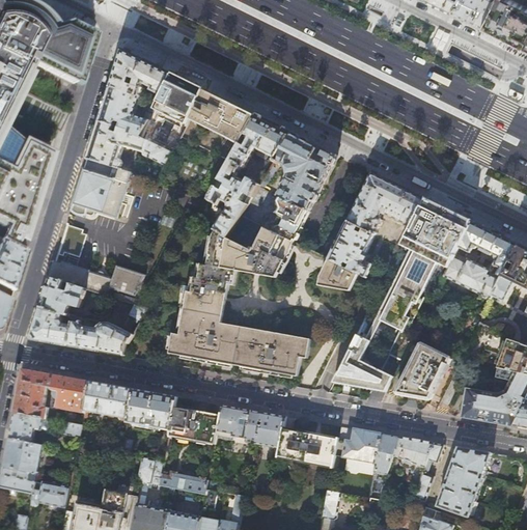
[(432,0),(434,1),(433,4),(440,7),(447,11),(449,8),(453,0),(432,0)]
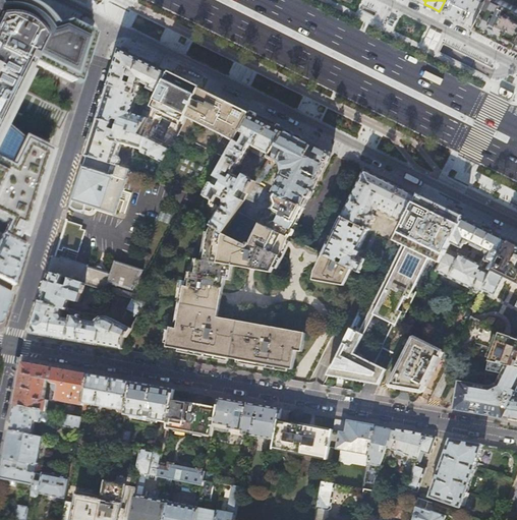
[(461,18),(471,23),(482,0),(445,0),(441,8),(461,18)]
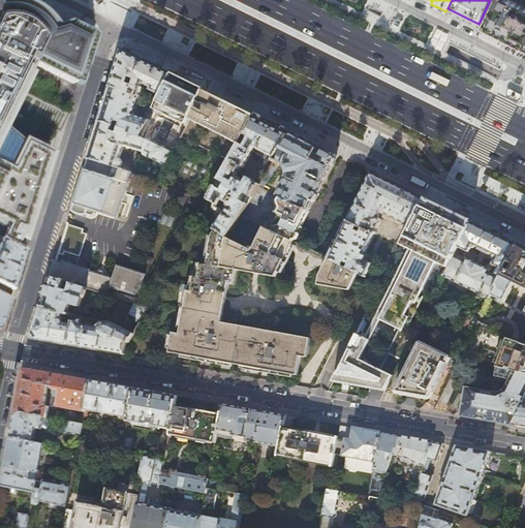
[(490,0),(479,24),(491,30),(502,35),(513,40),(524,47),(524,45),(524,0),(490,0)]
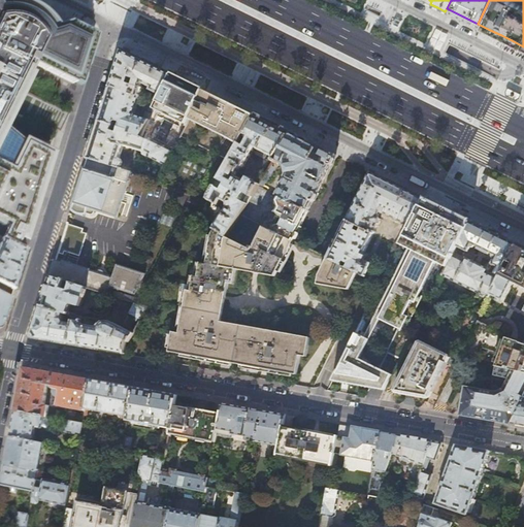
[(0,110),(18,75),(21,68),(25,70),(29,62),(69,81),(70,80),(72,73),(83,47),(85,40),(86,40),(86,39),(86,38),(86,37),(86,36),(85,36),(85,35),(85,34),(84,34),(84,33),(83,33),(82,33),(78,31),(59,22),(45,26),(43,23),(36,15),(29,10),(22,6),(18,5),(8,3),(0,3),(0,110)]
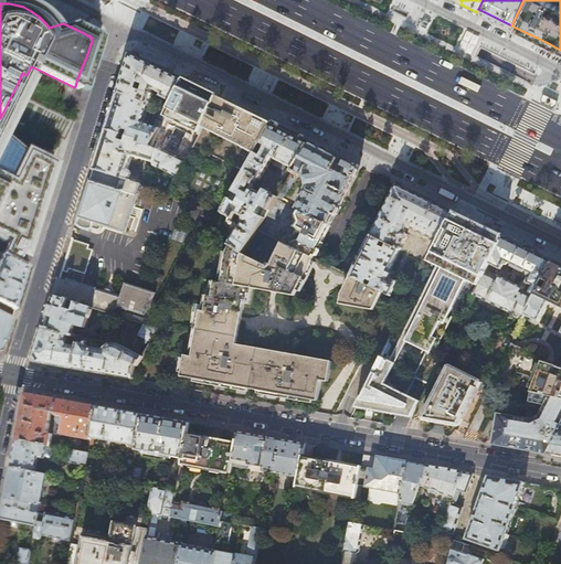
[(166,108),(180,78),(138,57),(127,52),(115,92),(146,103),(150,89),(158,93),(157,95),(165,99),(162,104),(154,99),(152,100),(151,104),(156,105),(166,108)]
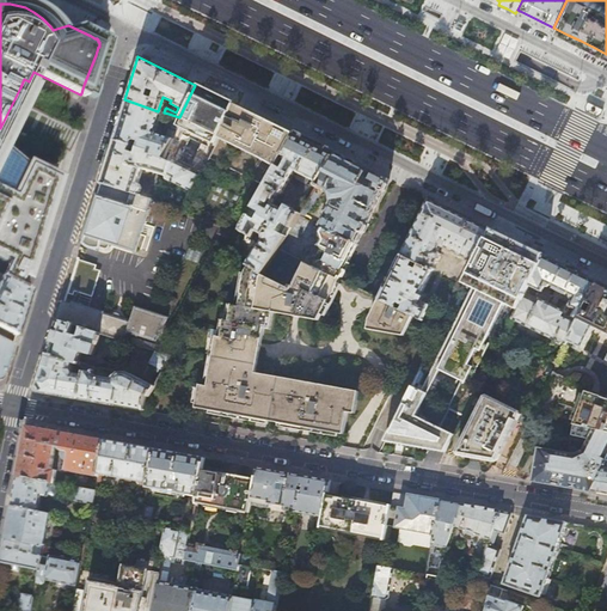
[(213,144),(233,103),(195,85),(179,117),(176,124),(213,144)]
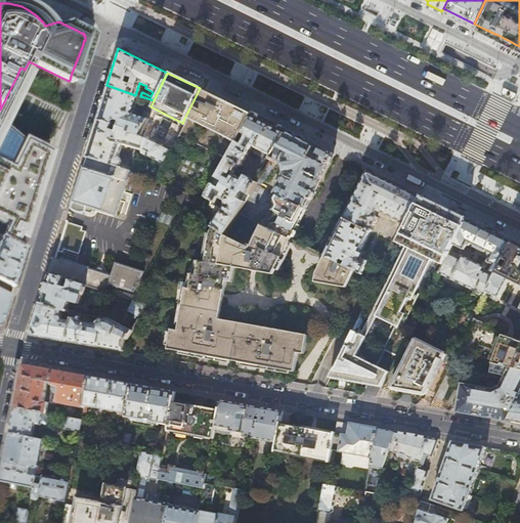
[(124,131),(136,135),(147,112),(141,110),(138,116),(129,114),(129,113),(130,113),(135,95),(106,85),(95,120),(110,124),(112,119),(117,121),(116,126),(125,129),(124,131)]
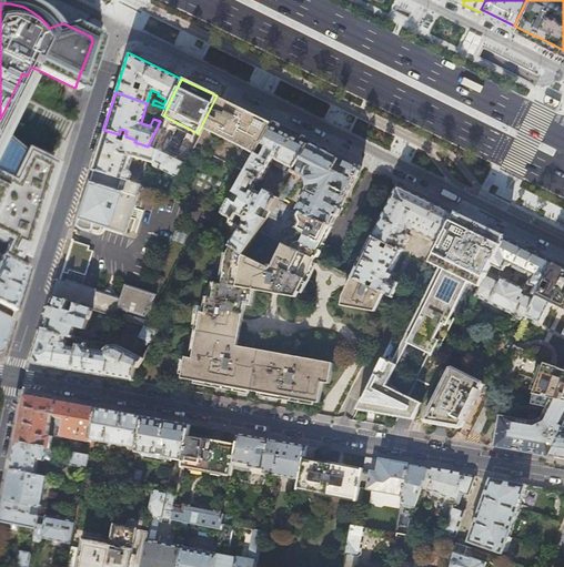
[(260,143),(271,123),(244,110),(217,95),(198,133),(191,147),(207,154),(205,157),(208,158),(209,155),(230,164),(223,178),(225,179),(231,165),(244,171),(254,152),(260,143)]
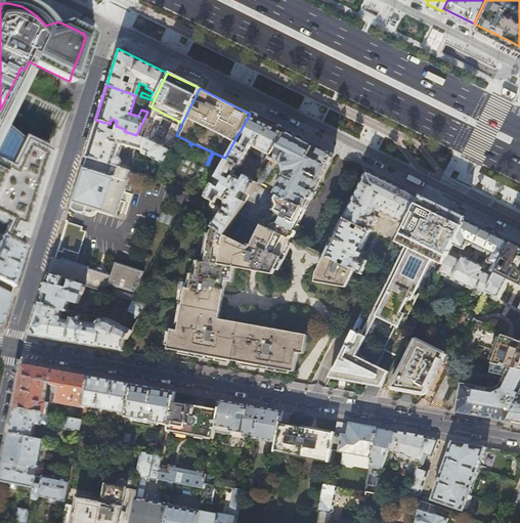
[(148,111),(150,106),(154,100),(144,97),(143,103),(143,109),(148,111)]
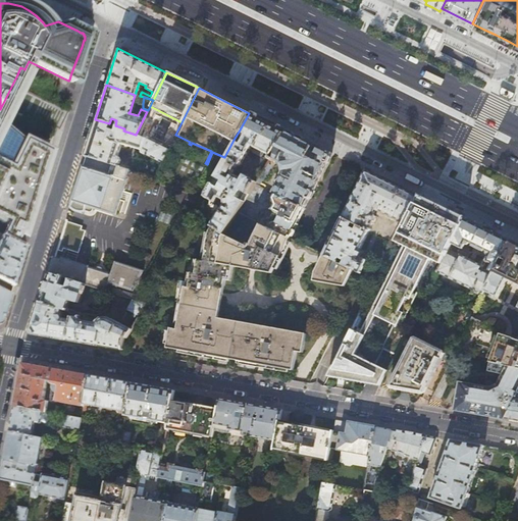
[(208,224),(209,225),(221,232),(235,211),(241,200),(236,197),(240,190),(246,194),(252,184),(253,180),(243,174),(242,175),(240,178),(236,175),(230,172),(235,164),(236,165),(237,164),(238,165),(247,148),(249,150),(250,152),(257,155),(259,154),(261,151),(269,155),(283,129),(249,113),(239,132),(244,135),(239,143),(234,140),(224,157),(213,176),(219,180),(216,187),(210,183),(204,193),(202,196),(212,202),(217,209),(208,224)]
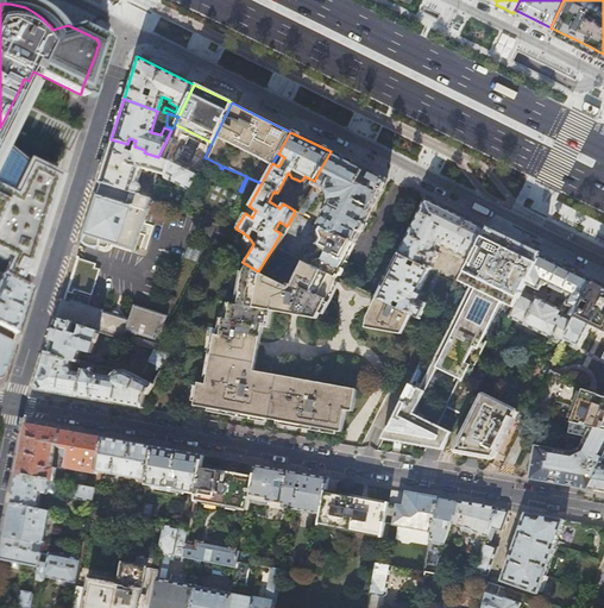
[(148,196),(155,199),(156,195),(136,189),(137,187),(136,183),(136,182),(134,181),(138,168),(144,168),(167,176),(165,179),(186,189),(193,174),(158,157),(144,152),(145,150),(134,146),(132,151),(126,149),(127,144),(111,139),(98,181),(129,190),(133,193),(148,196)]
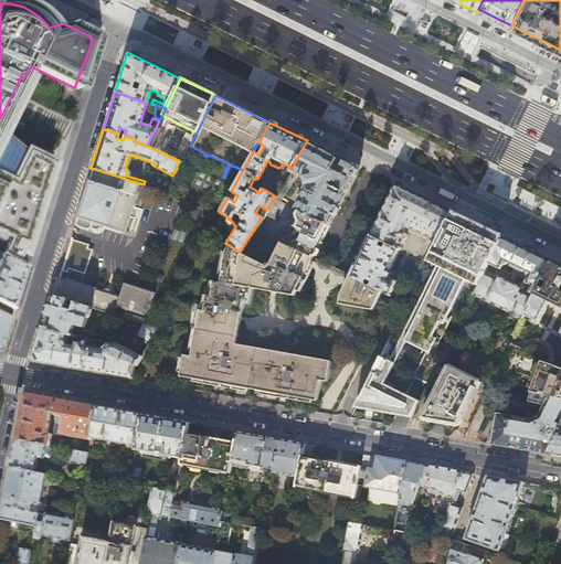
[(0,255),(17,263),(29,225),(49,163),(39,159),(40,158),(40,157),(40,155),(39,153),(38,152),(36,152),(34,152),(33,153),(33,156),(23,151),(0,130),(0,241),(0,255)]
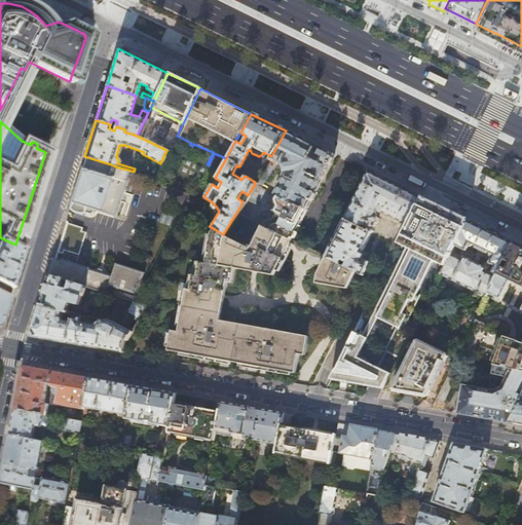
[(304,209),(332,153),(322,148),(308,142),(295,136),(286,130),(271,156),(255,182),(254,185),(258,187),(274,160),(283,164),(284,171),(278,180),(277,179),(275,183),(276,184),(272,193),(273,194),(304,209)]
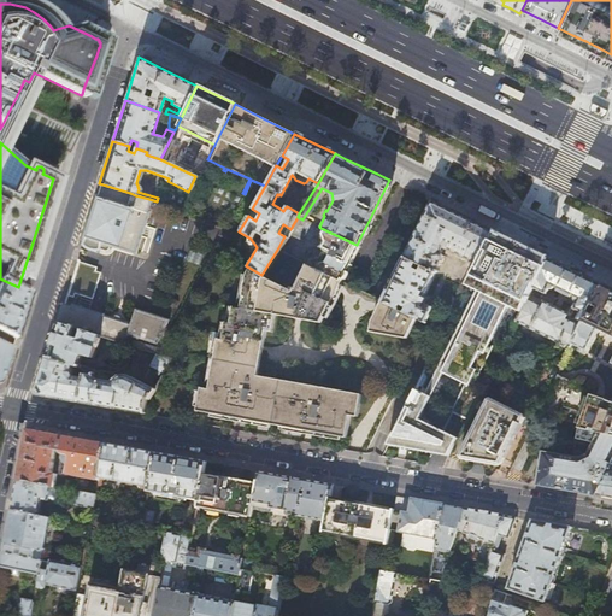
[(130,193),(99,183),(89,216),(80,244),(83,246),(92,250),(96,248),(99,242),(133,252),(141,226),(142,226),(146,211),(145,211),(146,209),(147,210),(151,207),(149,204),(147,204),(149,199),(135,195),(131,207),(123,205),(124,201),(128,203),(130,193)]
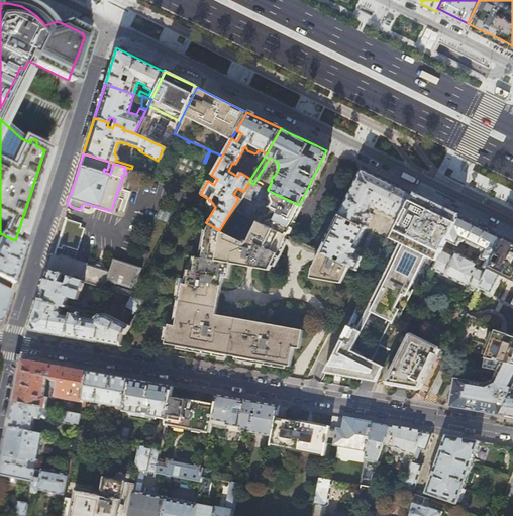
[(347,266),(354,269),(361,256),(356,254),(355,253),(356,252),(356,247),(353,247),(370,214),(370,213),(368,212),(370,207),(398,220),(412,194),(361,168),(319,251),(347,266)]
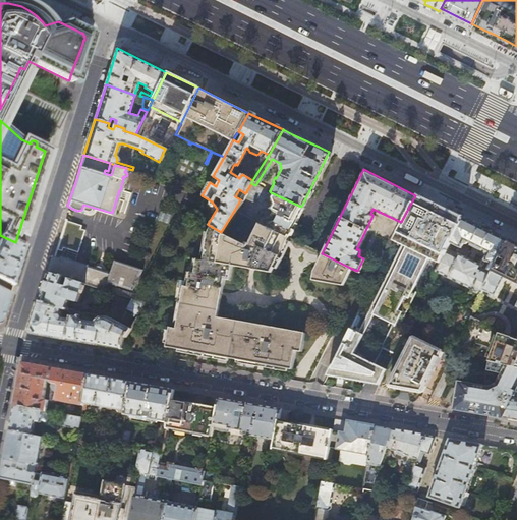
[(160,186),(162,179),(152,176),(140,173),(137,179),(142,180),(142,181),(142,182),(145,182),(146,181),(160,186)]
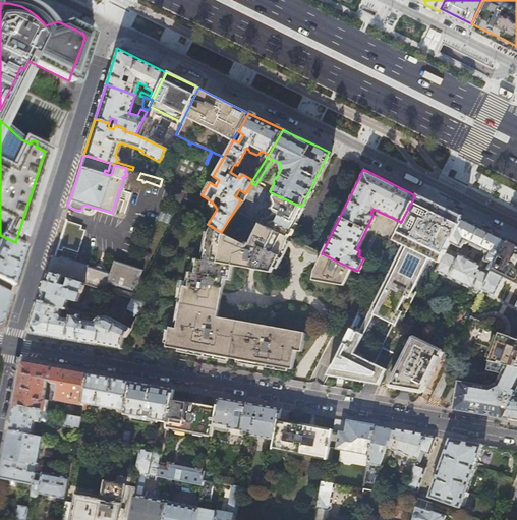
[(287,236),(301,207),(271,192),(269,196),(272,203),(274,204),(268,216),(267,216),(261,218),(259,222),(287,236)]
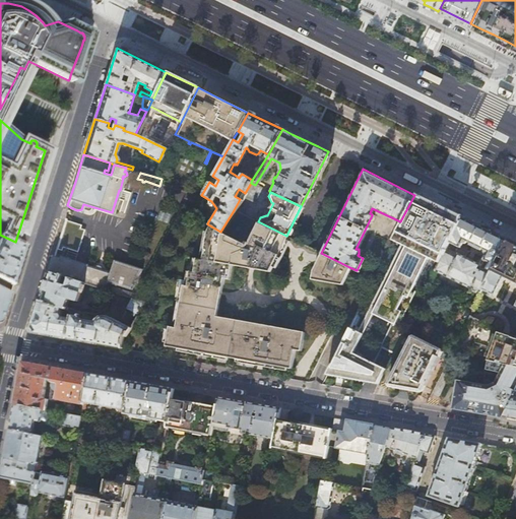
[(434,269),(437,263),(460,217),(414,195),(400,221),(398,228),(394,236),(319,385),(345,389),(371,393),(434,269)]
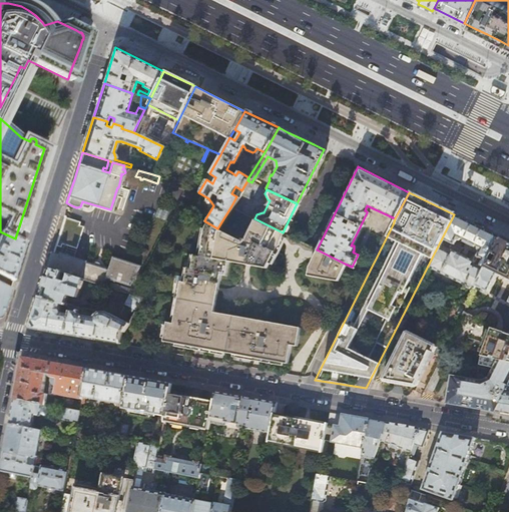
[(266,268),(283,232),(255,218),(230,207),(217,228),(205,221),(203,226),(201,232),(197,256),(191,254),(188,269),(185,269),(182,283),(178,282),(170,324),(163,323),(160,343),(175,345),(251,359),(285,365),(288,347),(295,348),(298,329),(211,314),(217,276),(222,277),(225,261),(266,268)]
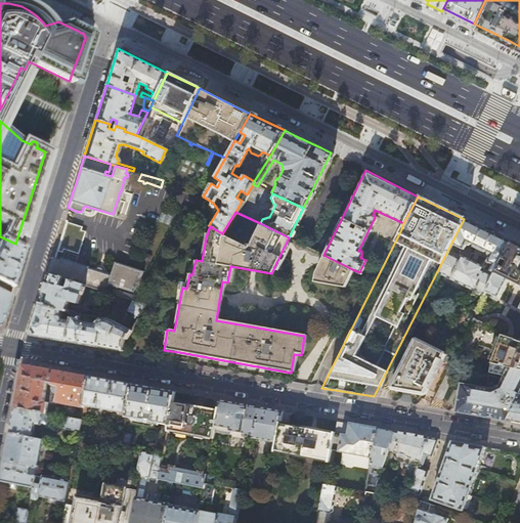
[(440,265),(437,271),(473,290),(474,292),(480,295),(482,294),(484,292),(491,275),(480,269),(481,267),(460,256),(458,258),(449,254),(453,246),(463,249),(466,242),(488,253),(485,261),(491,264),(488,269),(489,271),(492,273),(510,242),(499,235),(486,230),(471,222),(464,219),(440,265)]
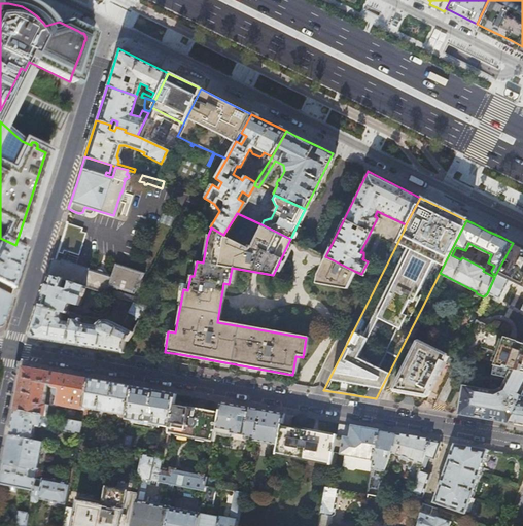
[(57,248),(75,254),(83,230),(65,223),(57,248)]
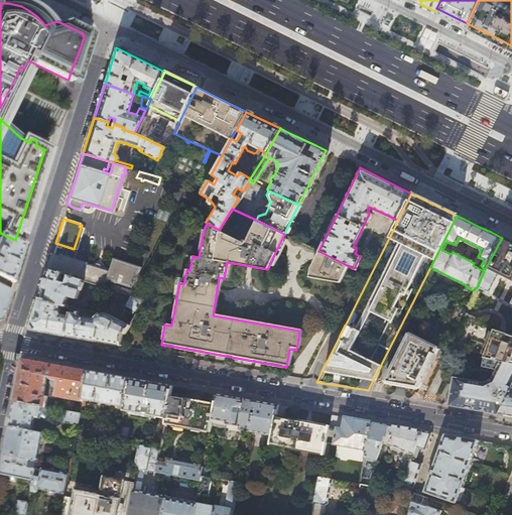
[(0,276),(10,281),(22,243),(15,240),(0,233),(0,276)]
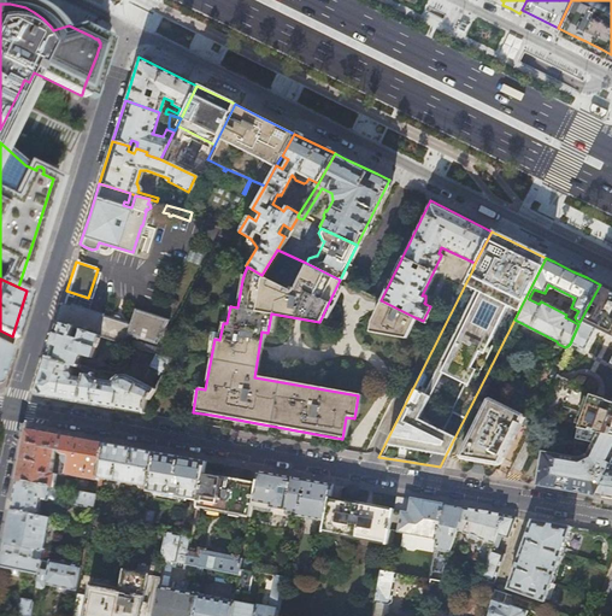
[(578,324),(570,344),(583,351),(595,328),(611,336),(611,353),(607,362),(611,364),(611,289),(600,285),(580,322),(578,324)]
